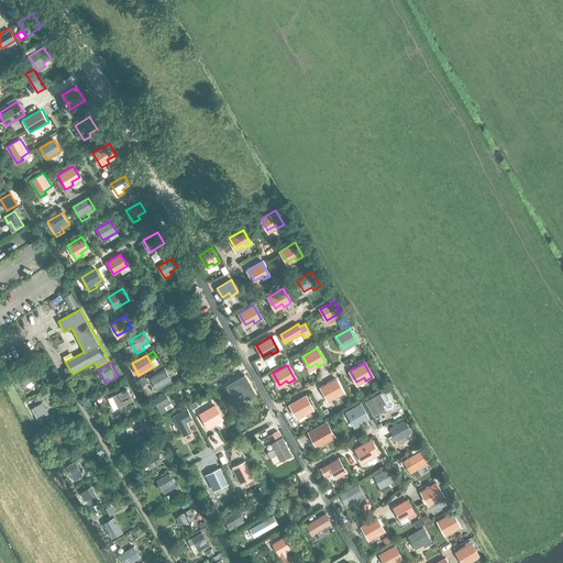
[(23,367),(13,373),(18,379),(20,378),(23,384),(31,381),(23,367)]
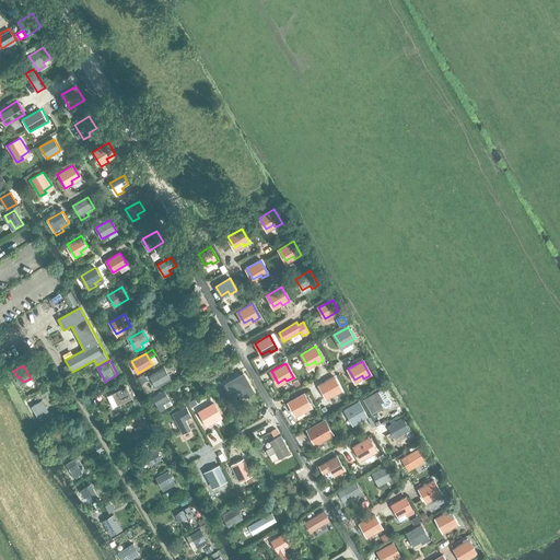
[(156,387),(171,380),(164,368),(150,375),(156,387)]
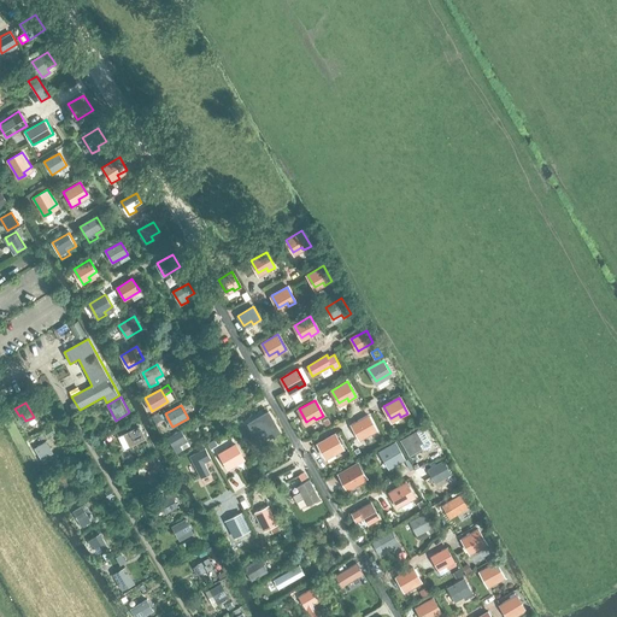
[(269,411),(250,422),(256,432),(263,428),(269,438),(280,432),(269,411)]
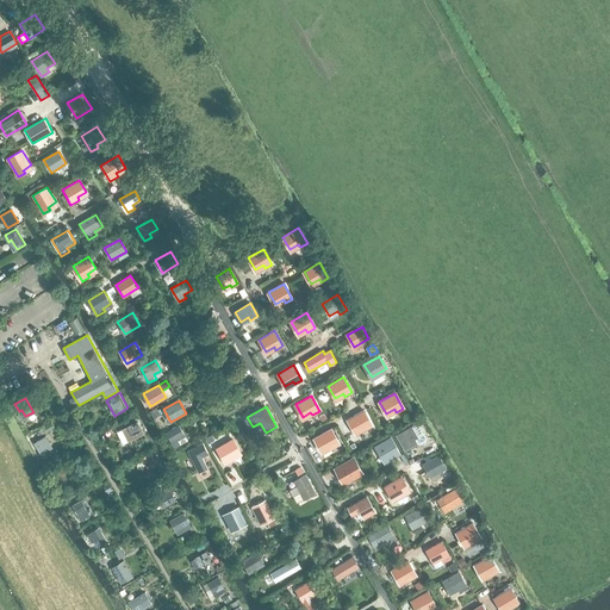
[(363,410),(348,419),(355,431),(363,427),(365,430),(372,425),(363,410)]
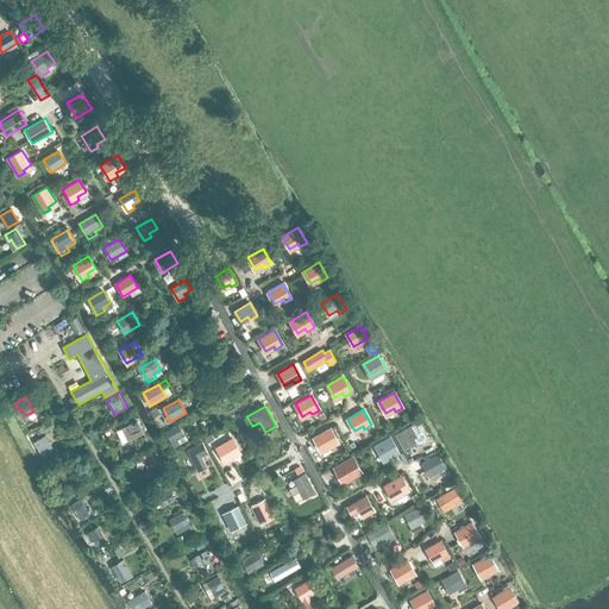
[(137,421),(121,429),(126,441),(143,433),(137,421)]
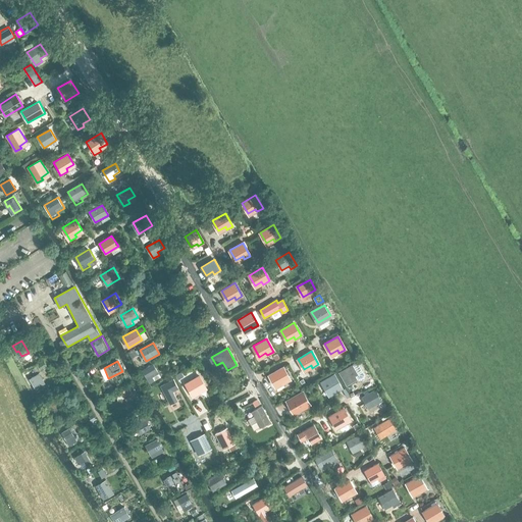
[(364,374),(357,361),(343,369),(349,380),(356,376),(358,378),(364,374)]
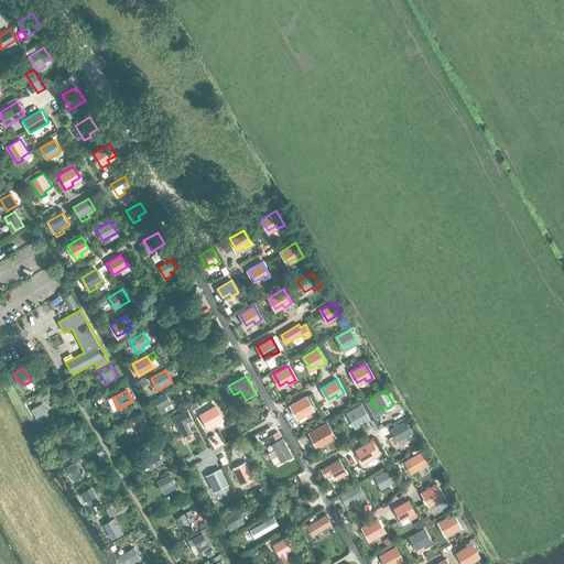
[(53,398),(50,392),(43,397),(46,402),(53,398)]
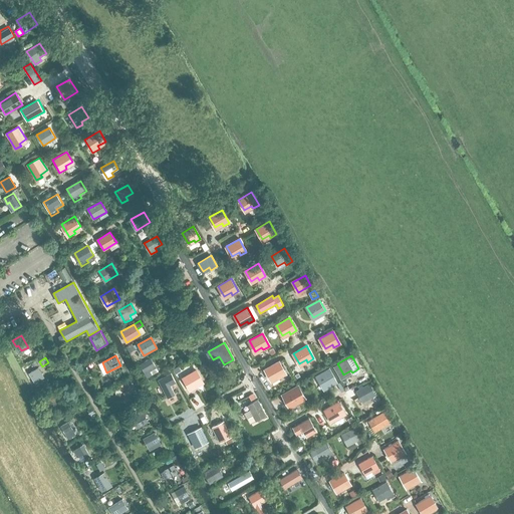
[(140,366),(147,378),(153,375),(151,371),(157,368),(153,359),(140,366)]
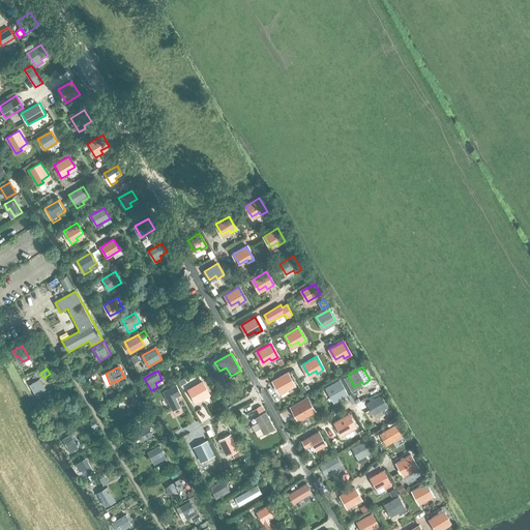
[(287,373),(273,380),(280,391),(287,387),(288,389),(294,386),(287,373)]
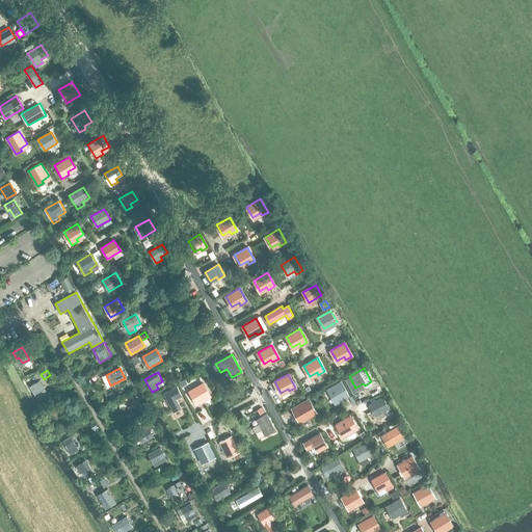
[(40,379),(30,386),(36,396),(47,391),(40,379)]
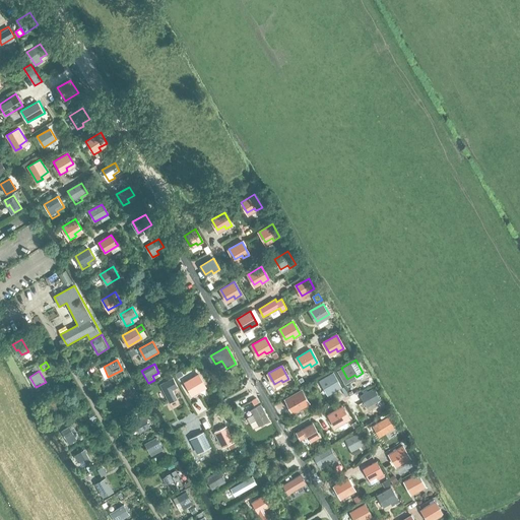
[(320,381),(326,390),(333,386),(334,389),(340,386),(333,373),(320,381)]
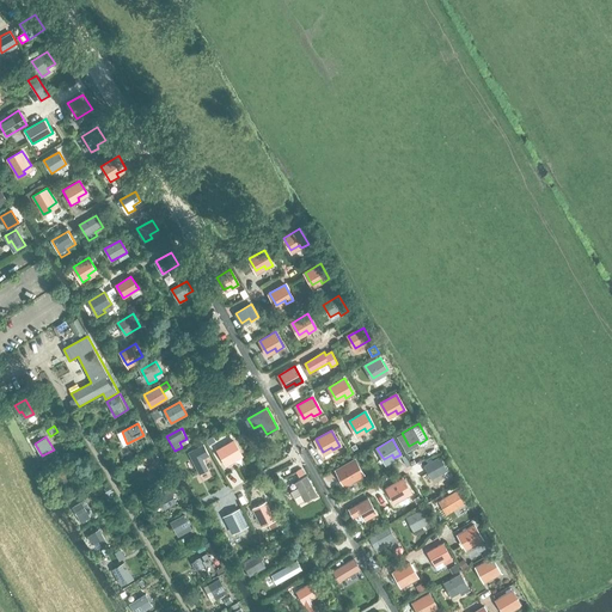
[(234,441),(218,451),(226,465),(243,456),(234,441)]
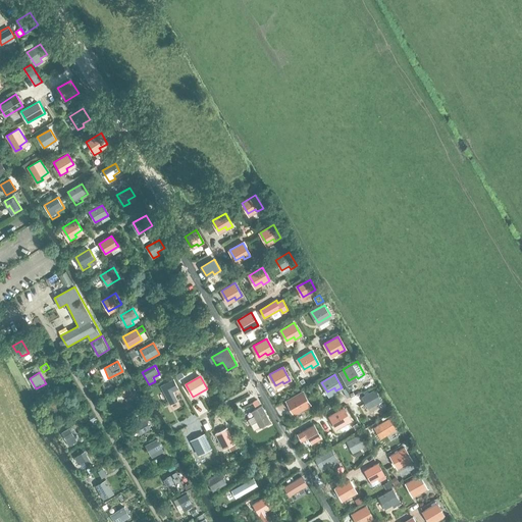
[(173,379),(161,385),(170,404),(177,401),(173,392),(175,390),(178,388),(173,379)]
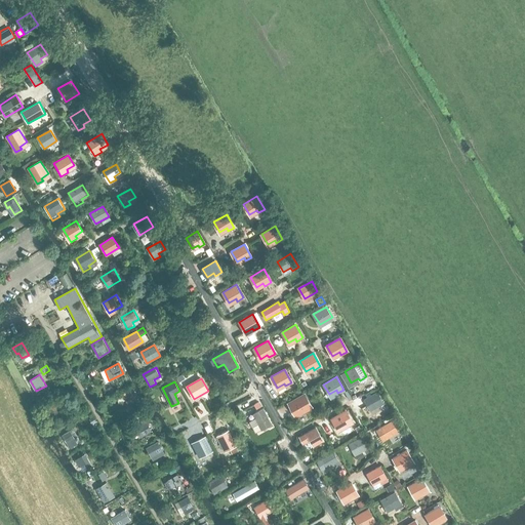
[(132,388),(122,394),(126,401),(134,397),(136,395),(132,388)]
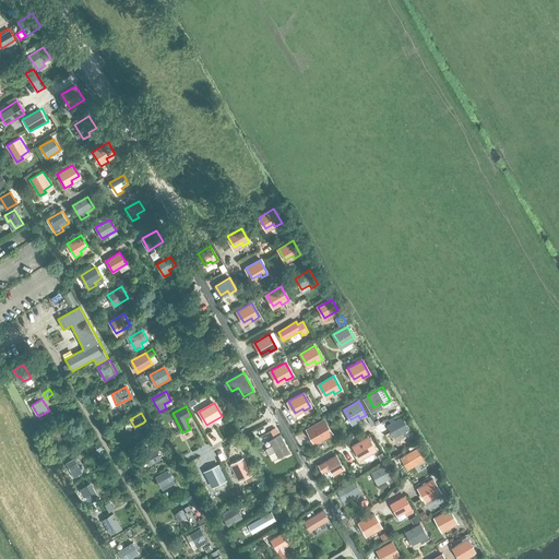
[(408,429),(402,418),(389,426),(394,437),(408,429)]
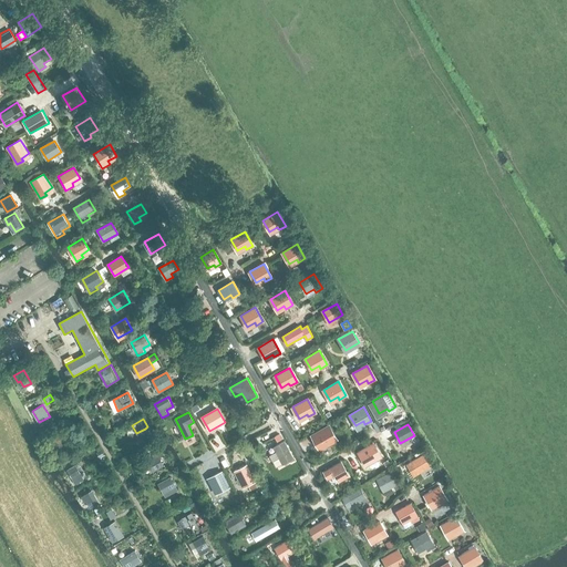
[(338,440),(329,425),(311,435),(320,451),(338,440)]
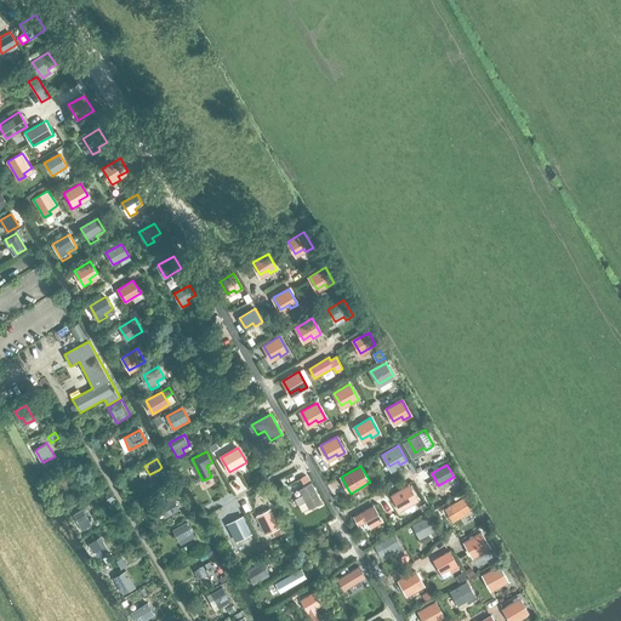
[(62,472),(51,478),(60,494),(66,490),(67,494),(72,490),(70,488),(72,486),(62,472)]
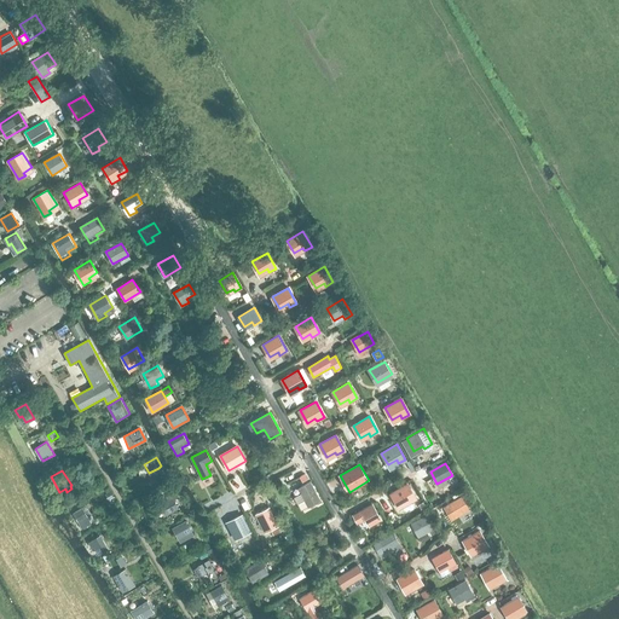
[(92,476),(80,484),(84,490),(96,484),(92,476)]
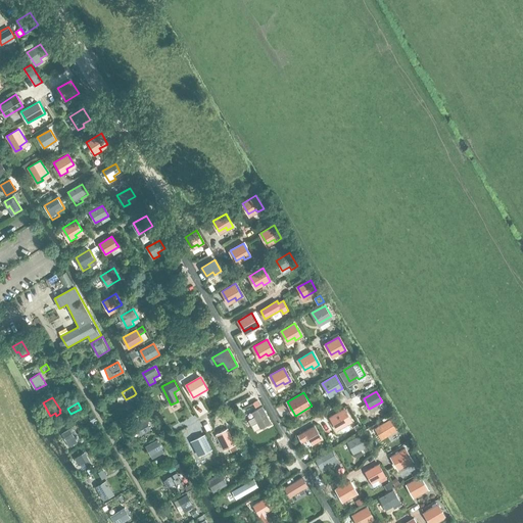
[(263,407),(252,413),(260,428),(271,423),(263,407)]
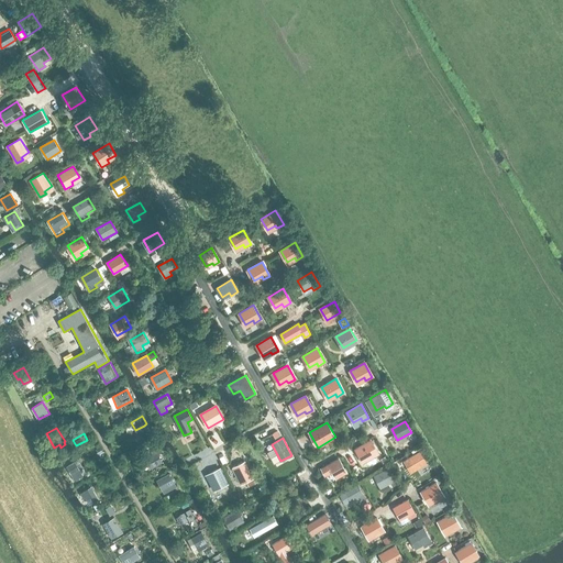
[(370,440),(356,449),(362,460),(370,455),(372,459),(378,454),(370,440)]
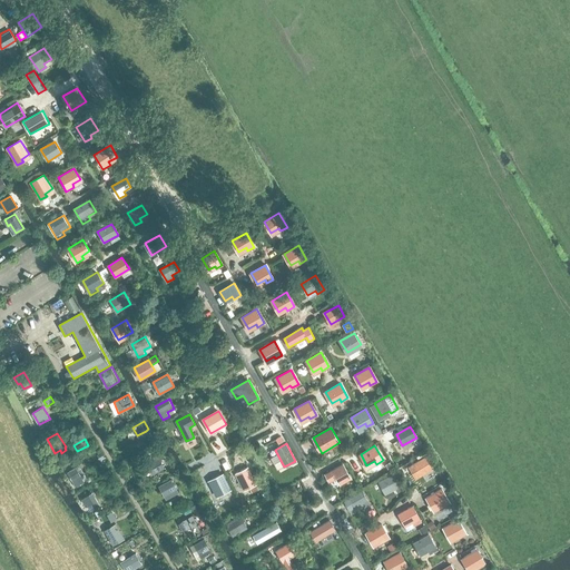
[(157,454),(147,460),(149,464),(154,473),(165,468),(157,454)]
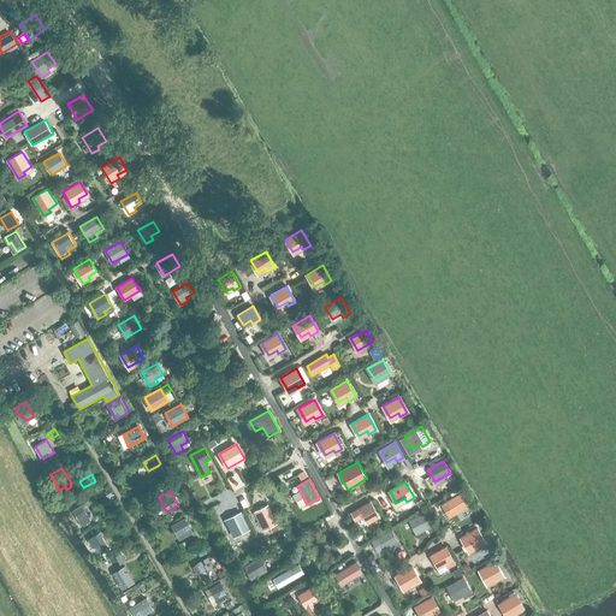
[(461,492),(442,504),(450,517),(469,505),(461,492)]
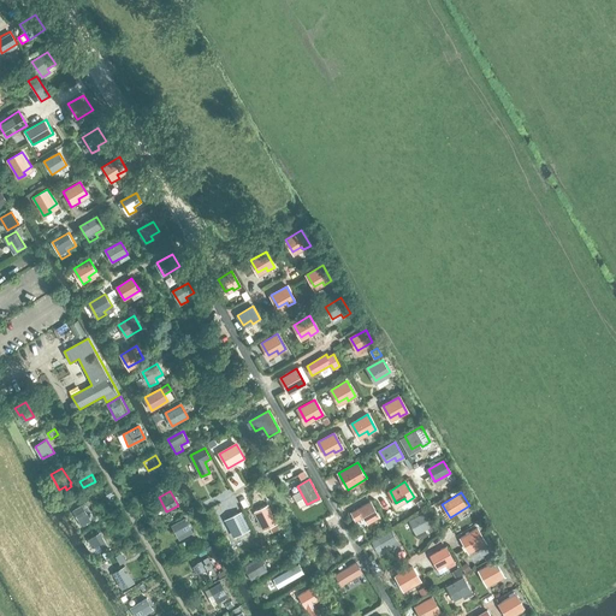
[(268,504),(255,511),(265,529),(271,527),(278,523),(268,504)]
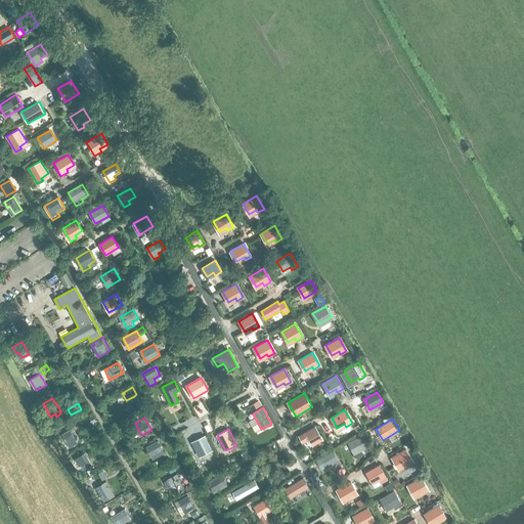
[(311,429),(298,436),(303,444),(310,440),(311,443),(317,440),(311,429)]
